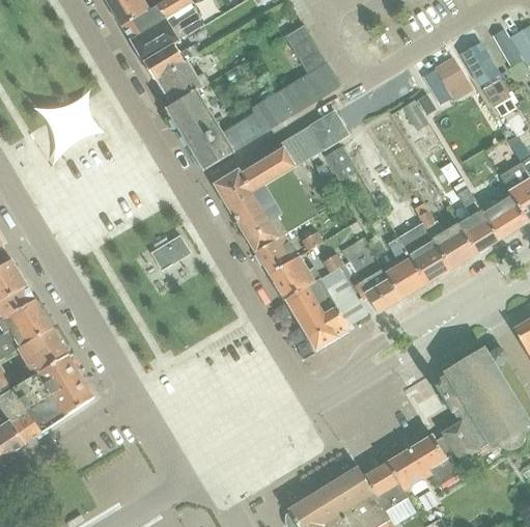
[(106,0),(130,38),(189,3),(193,0),(159,0),(148,6),(144,0),(106,0)]
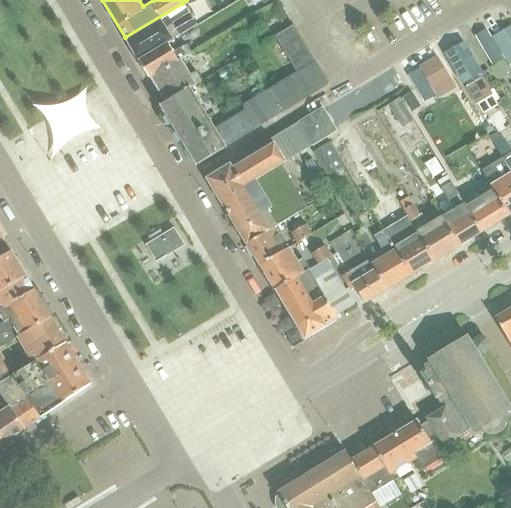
[(182,3),(125,37),(137,57),(166,40),(195,23),(188,10),(187,11),(182,3)]
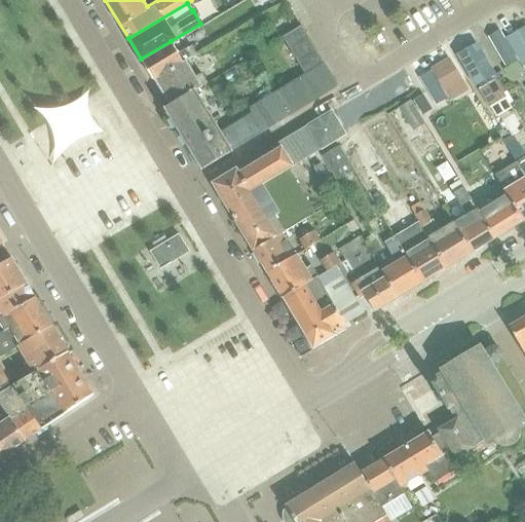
[(304,72),(324,60),(301,22),(282,34),(304,72)]
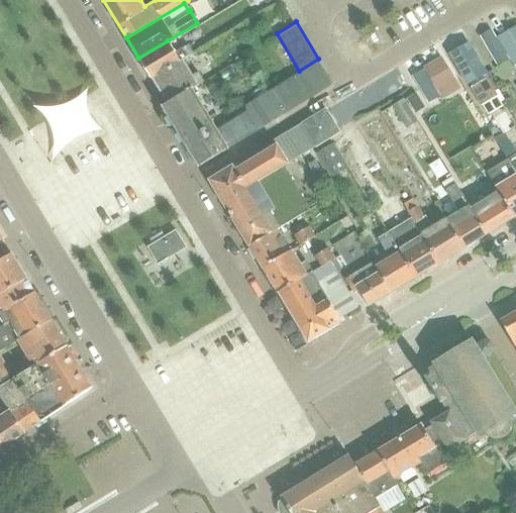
[(515,21),(495,34),(507,55),(511,61),(515,57),(515,21)]
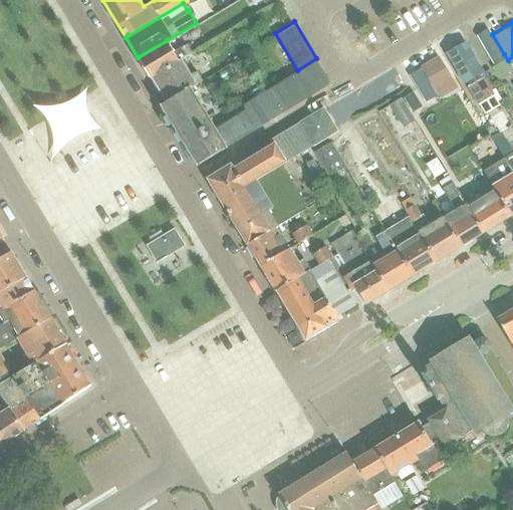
[(493,61),(504,55),(486,25),(476,32),(493,61)]
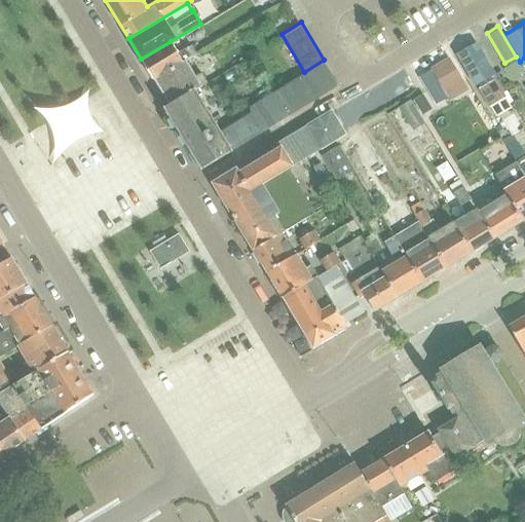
[(476,39),(454,52),(474,84),(495,72),(494,71),(487,59),(476,39)]
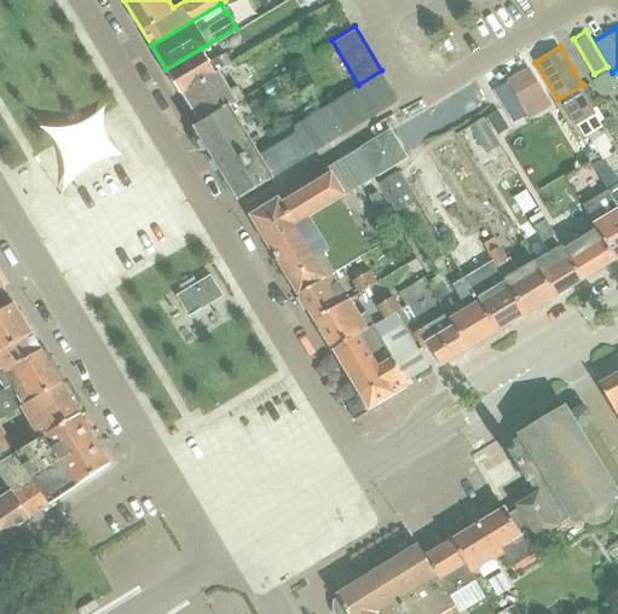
[(180,91),(180,90),(219,68),(231,61),(225,50),(208,61),(201,48),(166,69),(180,91)]
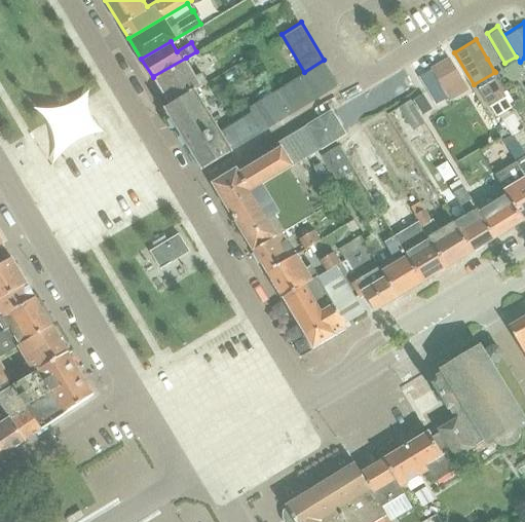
[(443,88),(457,79),(461,77),(448,54),(429,66),(443,88)]
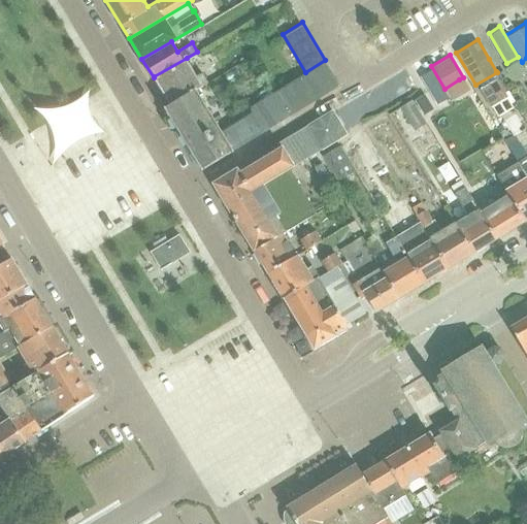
[(196,73),(187,58),(154,76),(162,90),(157,93),(164,104),(163,105),(164,106),(196,87),(207,79),(201,70),(196,73)]
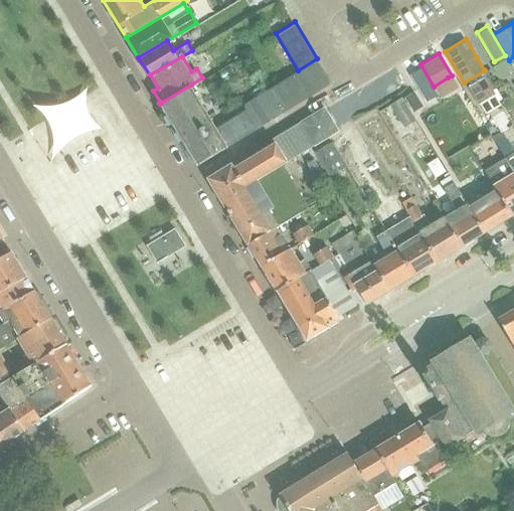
[(298,70),(268,89),(281,110),(330,80),(317,58),(298,70)]
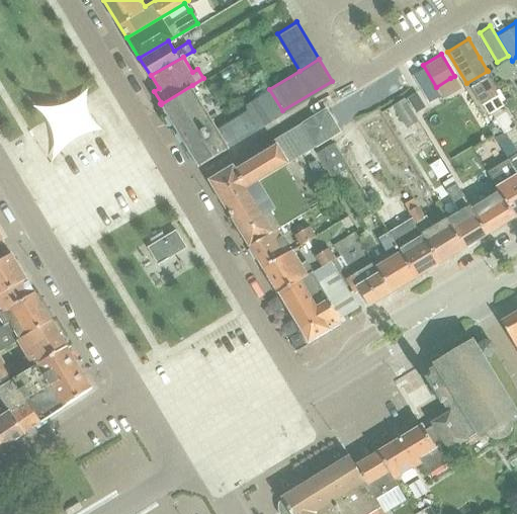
[(412,72),(415,78),(428,99),(439,93),(422,66),(412,72)]
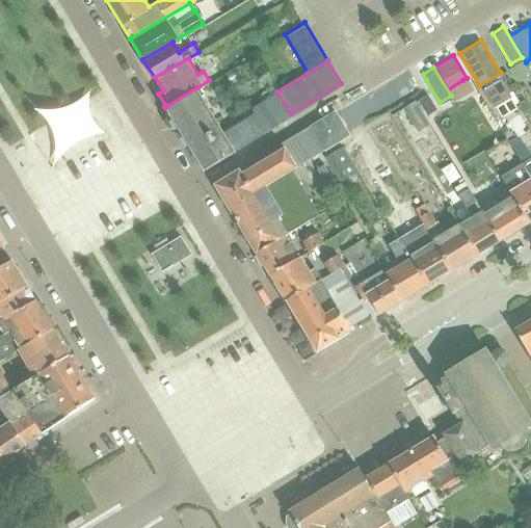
[(501,78),(483,88),(494,106),(511,96),(501,78)]
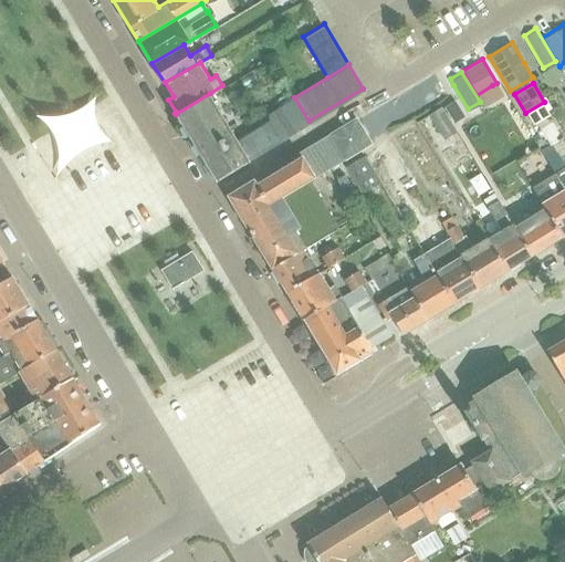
[(210,93),(176,114),(216,179),(249,159),(248,157),(253,153),(254,154),(282,137),(270,118),(243,135),(244,136),(238,141),(210,93)]
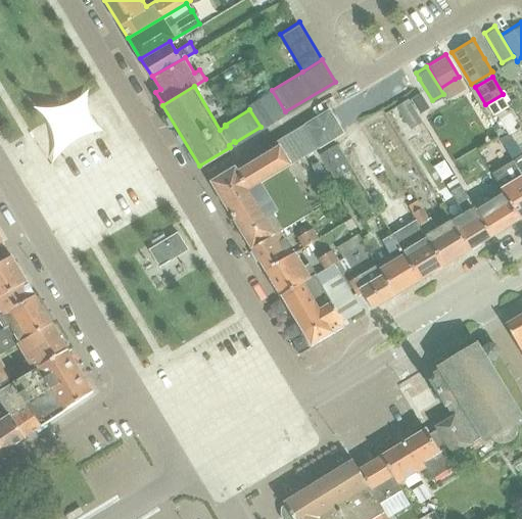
[(420,94),(411,100),(420,115),(429,109),(420,94)]
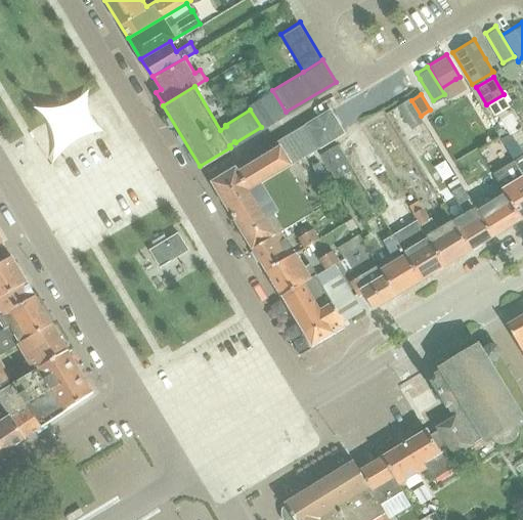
[(423,120),(408,96),(396,104),(410,128),(423,120)]
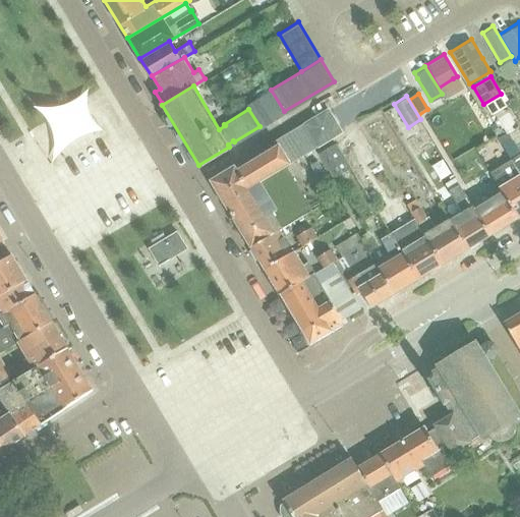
[(284,164),(340,130),(327,108),(273,140),(275,146),(235,169),(233,165),(210,178),(249,245),(278,228),(310,208),(284,164)]
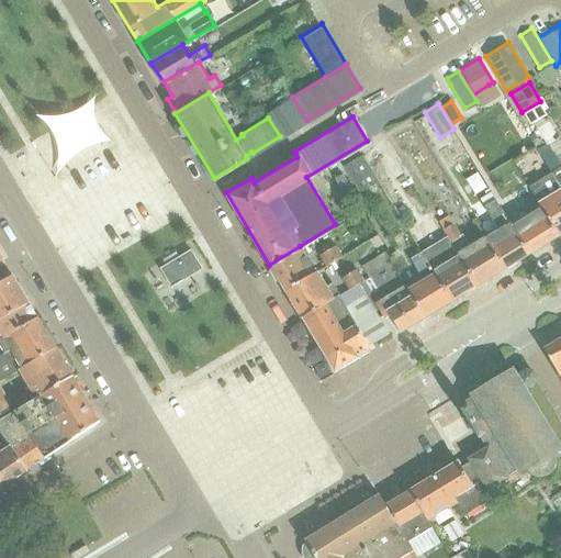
[(377,169),(393,159),(399,156),(389,140),(367,153),(377,169)]
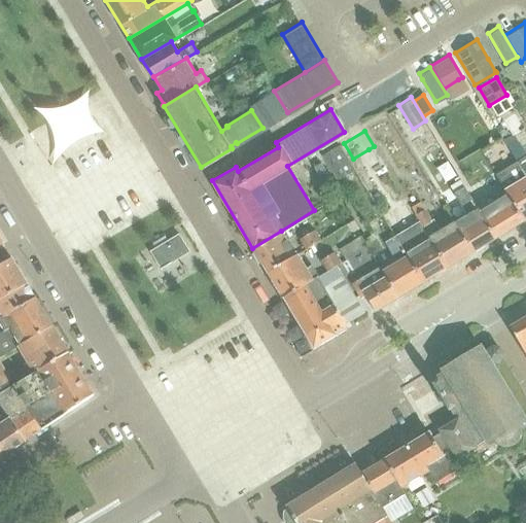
[(512,132),(502,137),(507,146),(517,140),(512,132)]
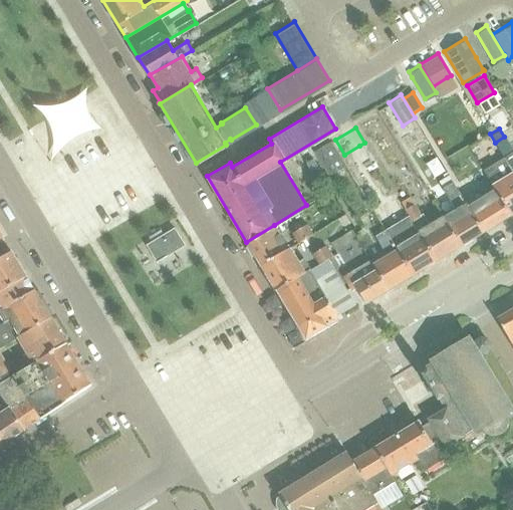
[(345,164),(330,140),(312,150),(327,175),(345,164)]
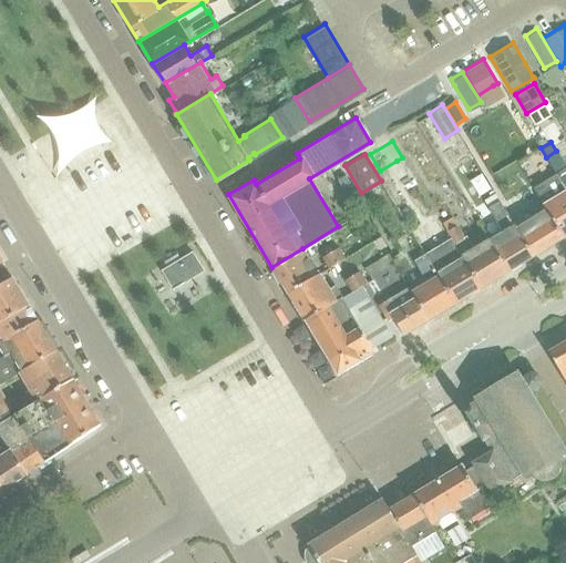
[(565,164),(563,166),(555,172),(565,191),(565,164)]
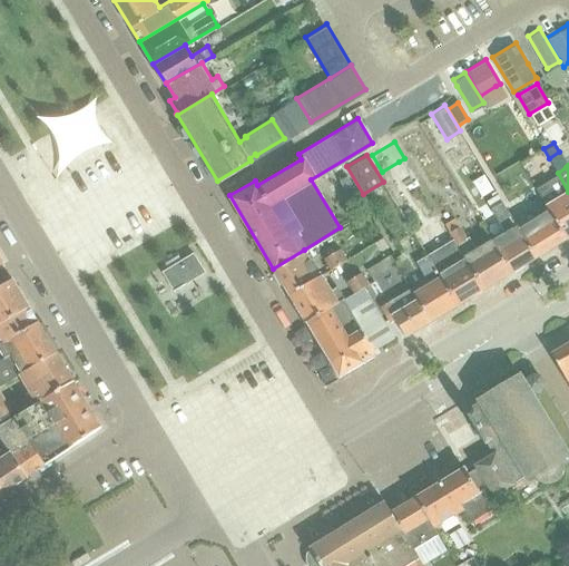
[(568,192),(558,173),(545,181),(535,186),(548,208),(565,237),(568,234),(568,192)]
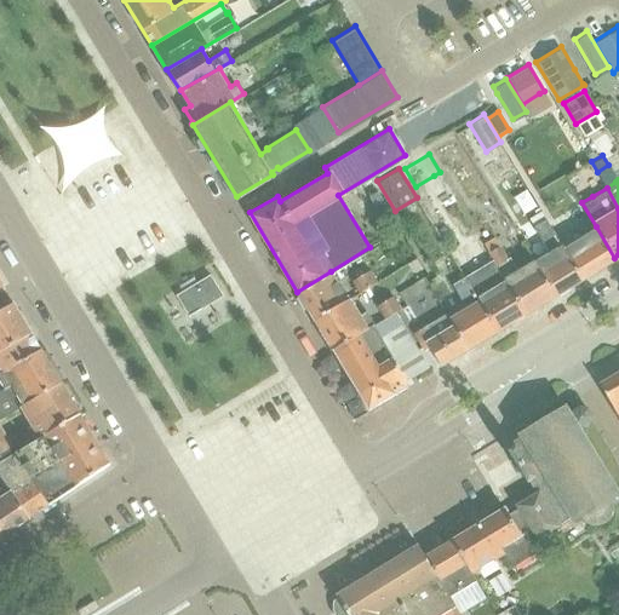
[(563,247),(561,242),(545,218),(533,225),(548,251),(533,259),(555,294),(583,277),(563,246),(563,247)]
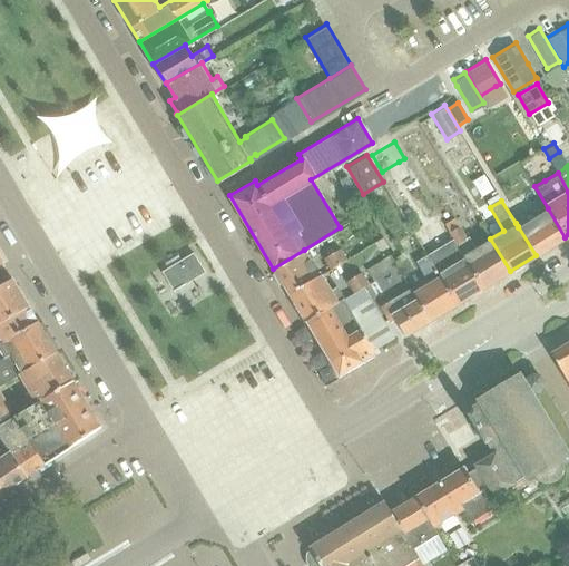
[(548,208),(518,226),(536,255),(565,237),(548,208)]
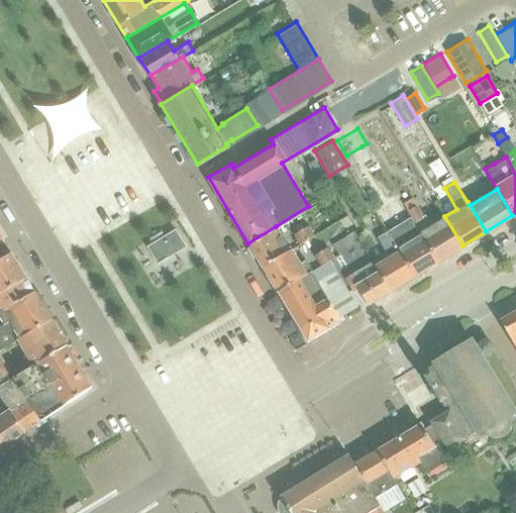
[(423,215),(416,205),(412,197),(402,202),(421,233),(437,261),(462,245),(444,216),(432,224),(426,214),(423,215)]
